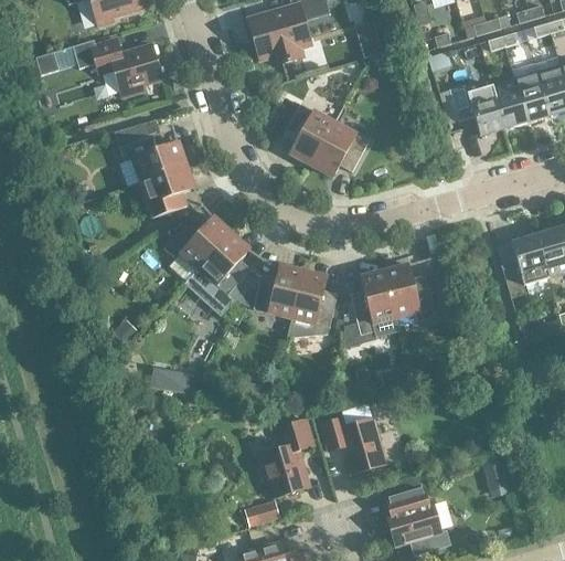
[(66,0),(67,3),(78,0),(91,0),(97,24),(113,20),(113,17),(141,8),(138,0),(66,0)]
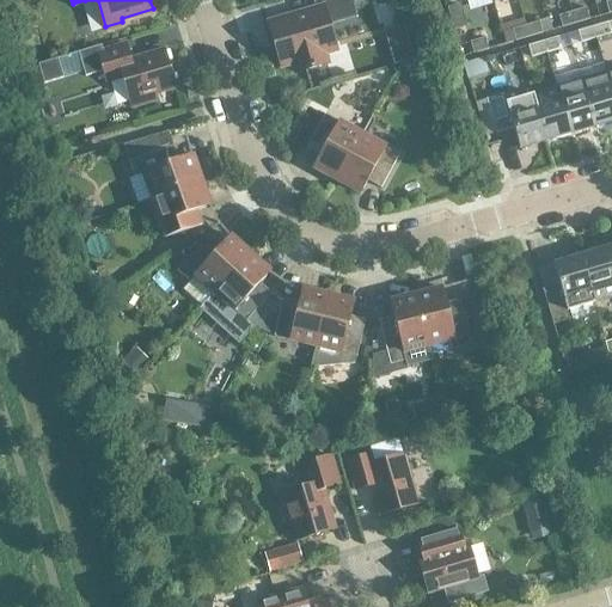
[(335,47),(328,22),(357,13),(353,0),(313,0),(316,6),(268,20),(281,62),(293,60),(295,69),(326,60),(324,50),(335,47)]
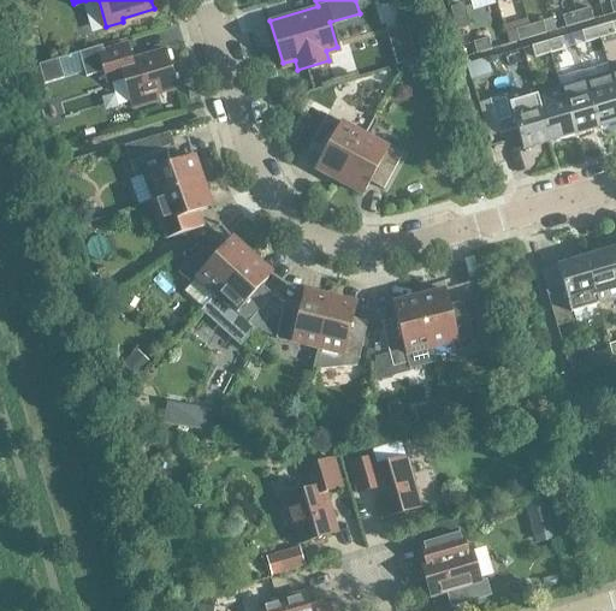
[(593,16),(590,5),(575,9),(579,21),(593,16)]
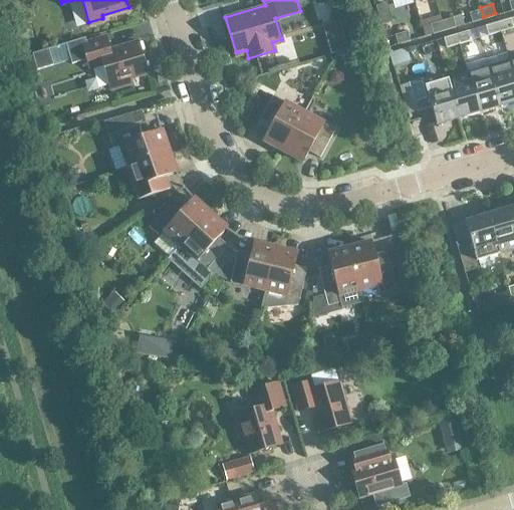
[(483,17),(480,7),(469,10),(472,20),(483,17)]
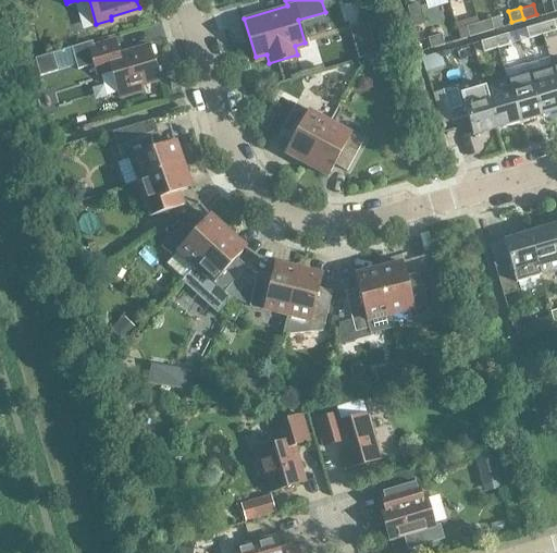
[(493,27),(491,16),(478,21),(481,31),(493,27)]
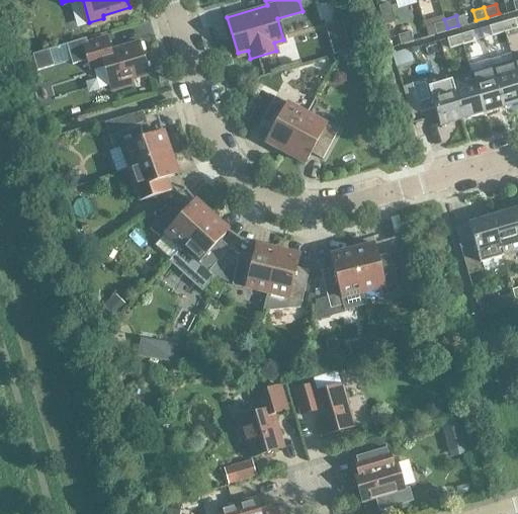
[(517,25),(514,16),(501,20),(504,29),(517,25)]
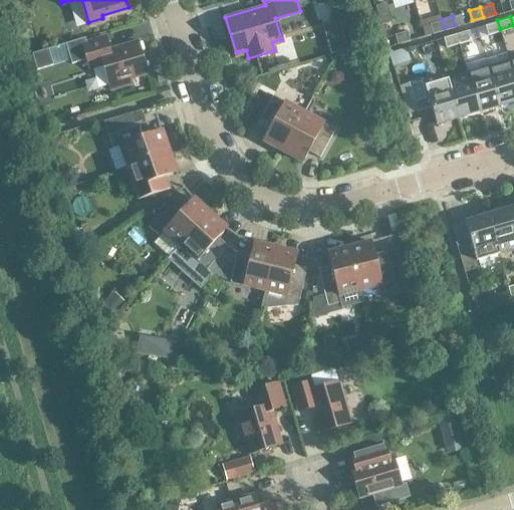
[(444,28),(441,19),(430,22),(432,32),(444,28)]
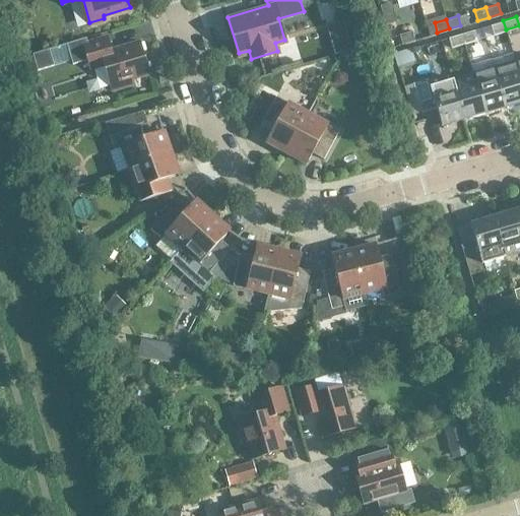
[(506,29),(503,20),(491,23),(494,34),(506,29)]
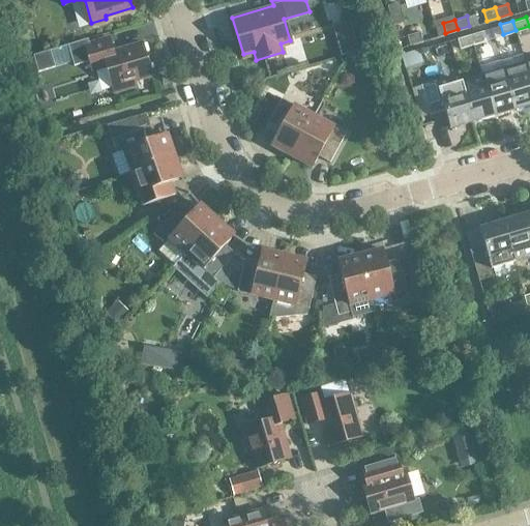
[(347,26),(333,31),(339,48),(353,42),(347,26)]
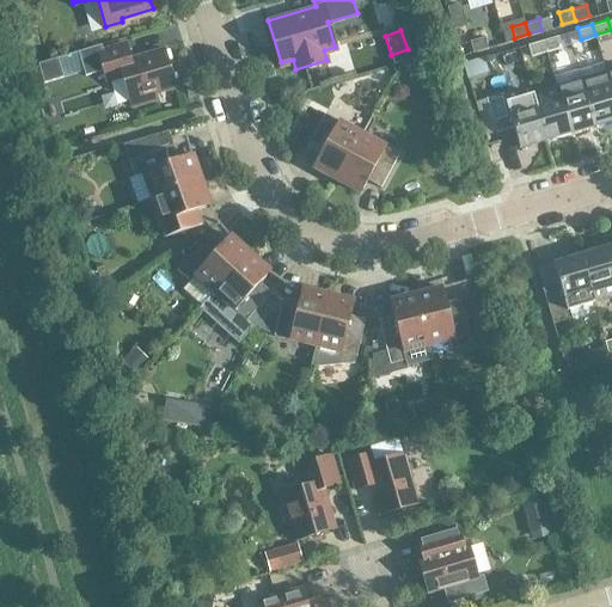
[(561,46),(558,34),(543,38),(546,49),(561,46)]
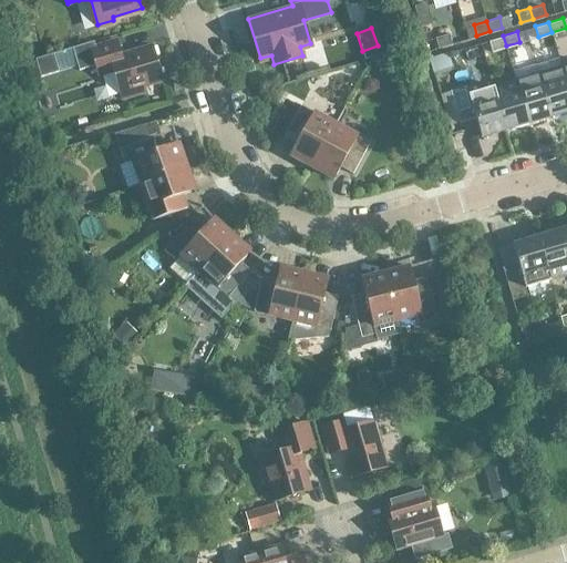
[(452,42),(449,32),(435,36),(437,47),(452,42)]
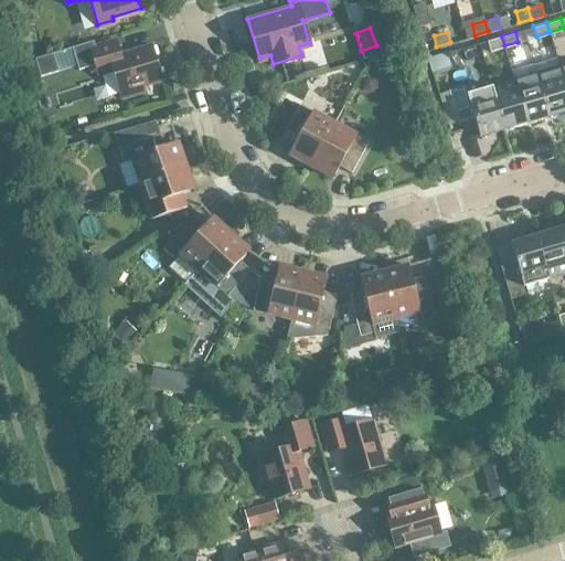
[(504,45),(501,35),(487,40),(490,50),(504,45)]
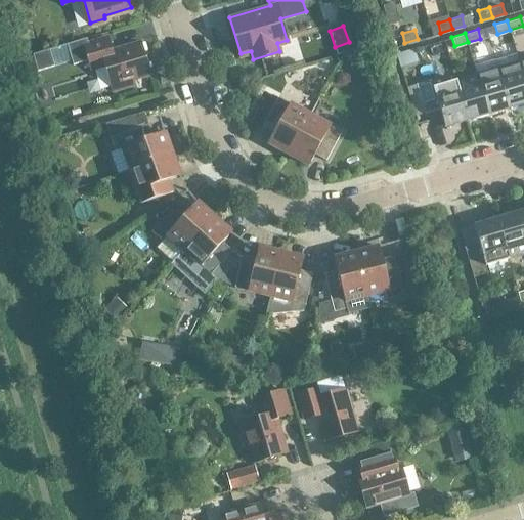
[(112,89),(150,78),(151,77),(140,40),(112,49),(107,35),(83,42),(82,38),(67,42),(73,62),(88,57),(90,67),(104,62),(112,89)]
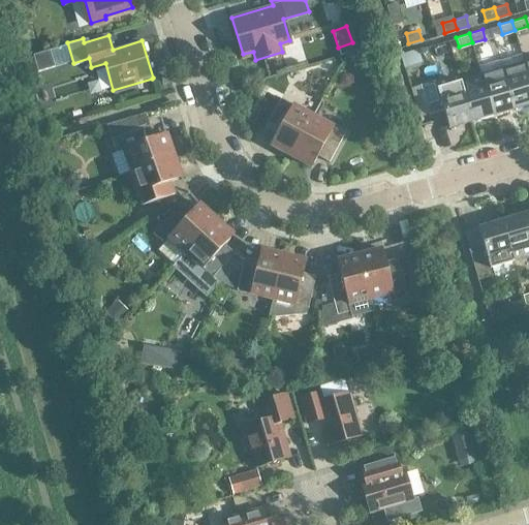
[(37,69),(55,64),(50,48),(32,53),(37,69)]
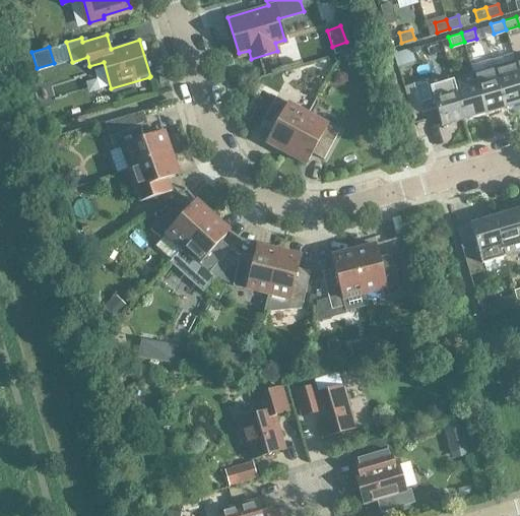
[(353,58),(350,48),(343,50),(345,59),(353,58)]
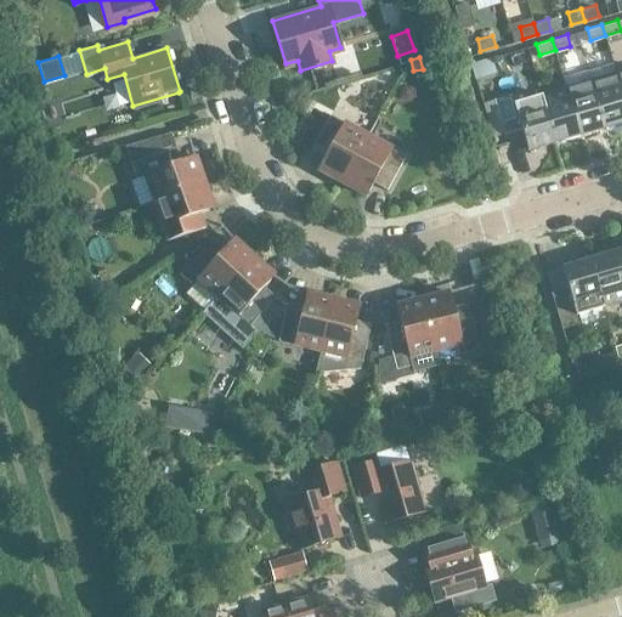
[(621,119),(621,91),(616,71),(591,78),(604,124),(621,119)]
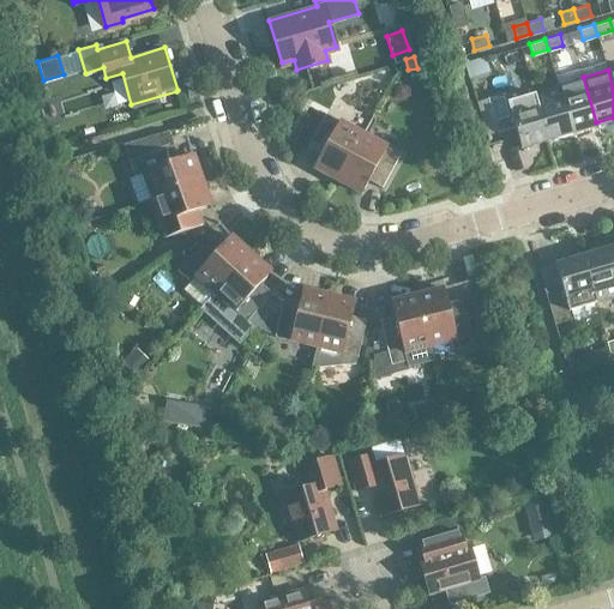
[(596,122),(583,77),(558,84),(572,133),(591,126),(591,125),(596,122)]
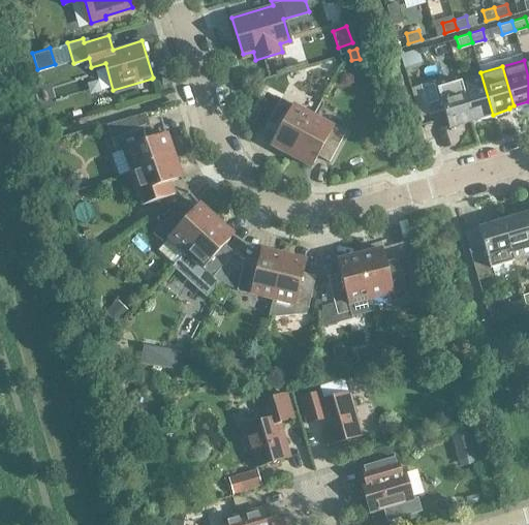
[(493,115),(480,72),(460,79),(471,119),(476,117),(476,118),(493,115)]
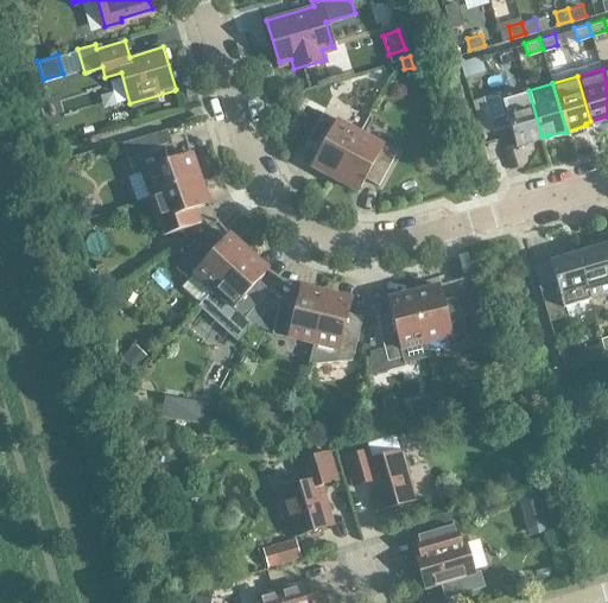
[(542,137),(529,90),(502,97),(500,90),(483,95),(493,129),(510,125),(515,144),(542,137)]
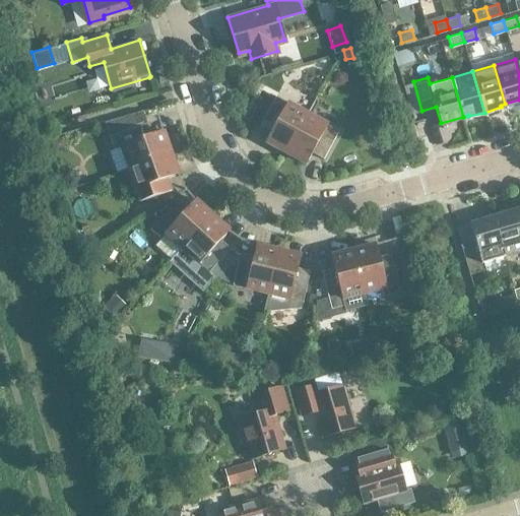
[(273,125),(271,129),(266,139),(266,138),(265,139),(285,150),(307,112),(275,94),(262,119),(273,125)]
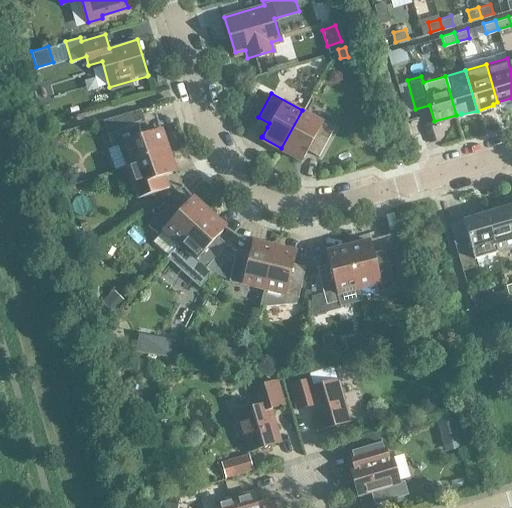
[(267,100),(261,97),(257,95),(248,112),(258,117),(267,100)]
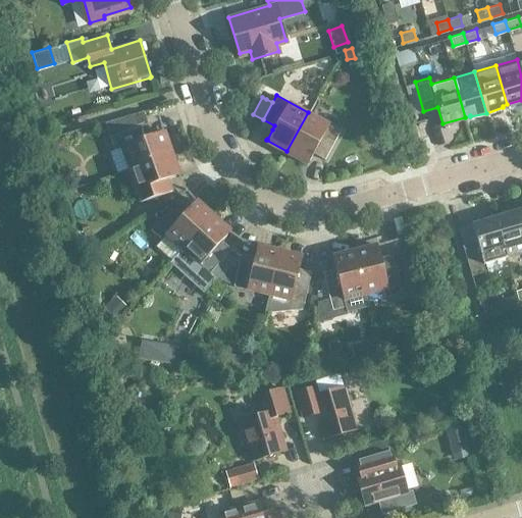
[(171,151),(163,128),(162,130),(147,135),(143,122),(147,121),(144,110),(106,123),(114,148),(121,146),(128,166),(171,151)]
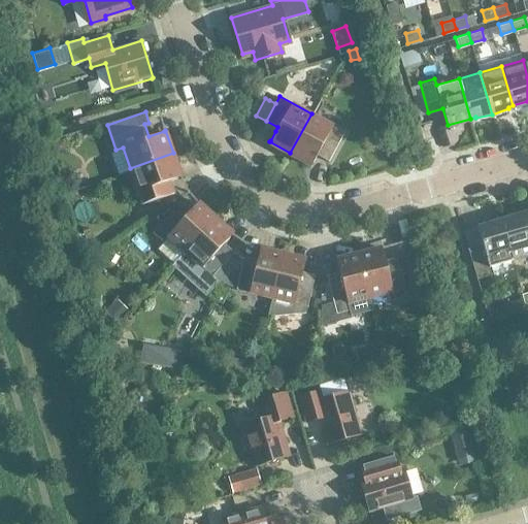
[(290,153),(306,162),(310,165),(311,163),(319,150),(330,156),(343,131),(311,113),(290,153)]
